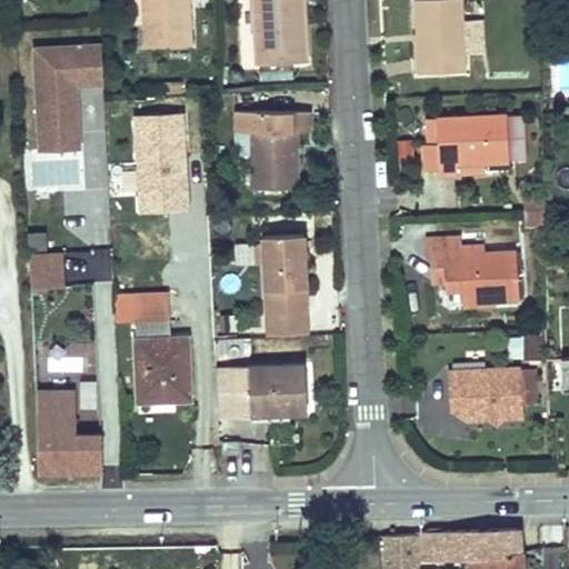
[(141,0),(123,0),(126,25),(142,25),(141,0)]
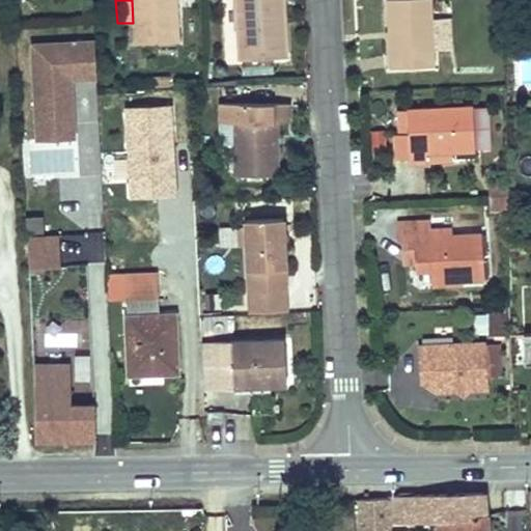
[(174,0),(132,0),(133,23),(135,48),(177,46),(176,21),(174,0)]
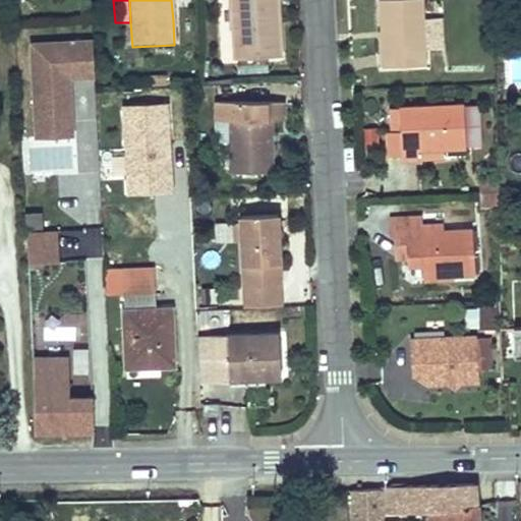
[(233,0),(235,25),(237,61),(237,63),(278,61),(275,0),(233,0)]
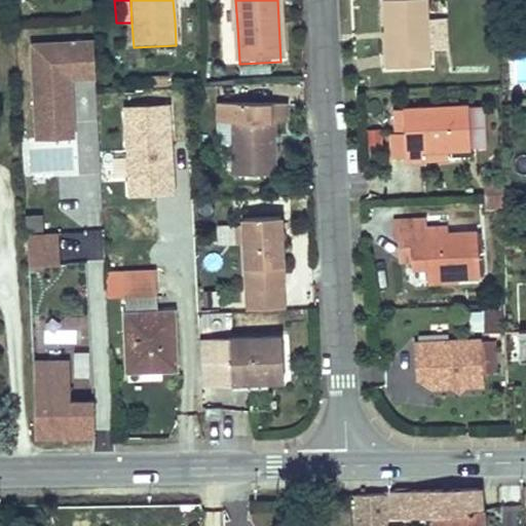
[(426,1),(382,4),(387,72),(430,69),(426,1)]
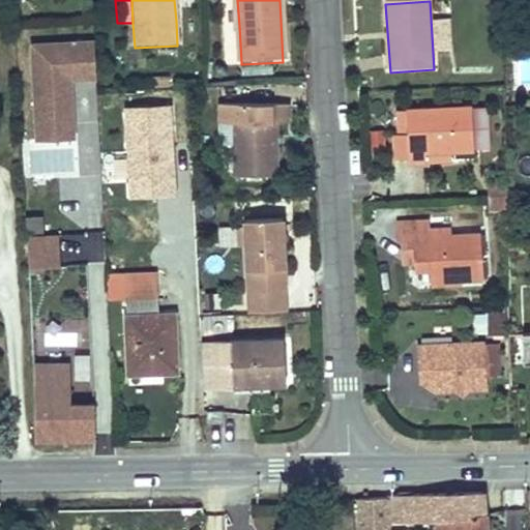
[(94,78),(93,36),(31,36),(32,136),(75,136),(74,78),(94,78)]
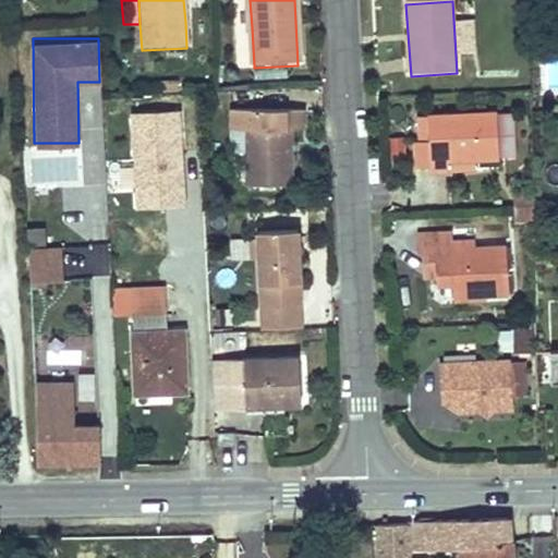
[(303,130),(303,111),(230,111),(230,132),(246,132),(246,186),(292,186),(292,130),(303,130)]
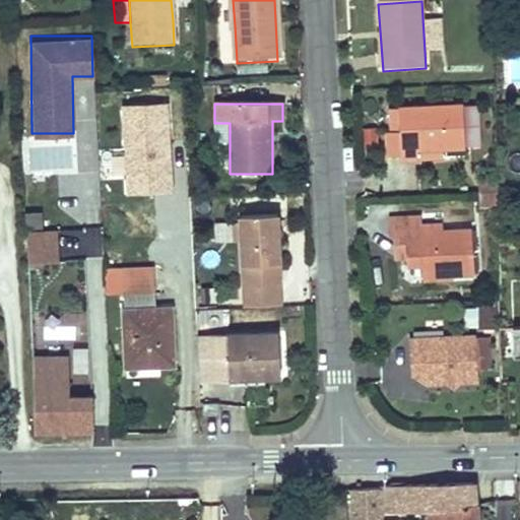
[(402,181),(418,180),(417,164),(444,161),(466,160),(462,108),(398,112),(402,181)]
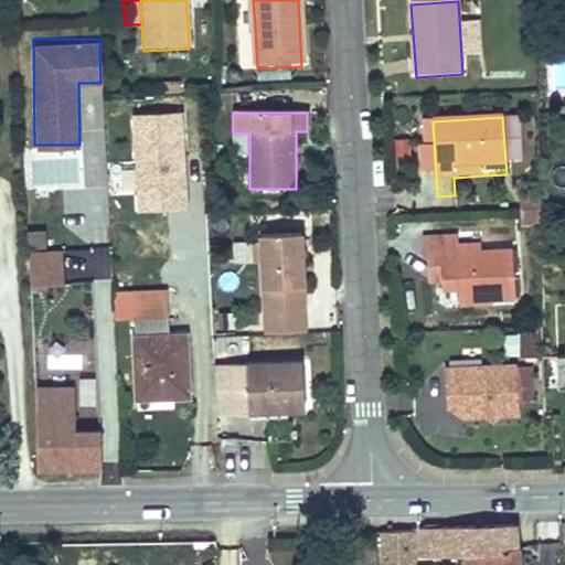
[(435,167),(433,121),(425,121),(426,144),(419,144),(420,168),(435,167)]
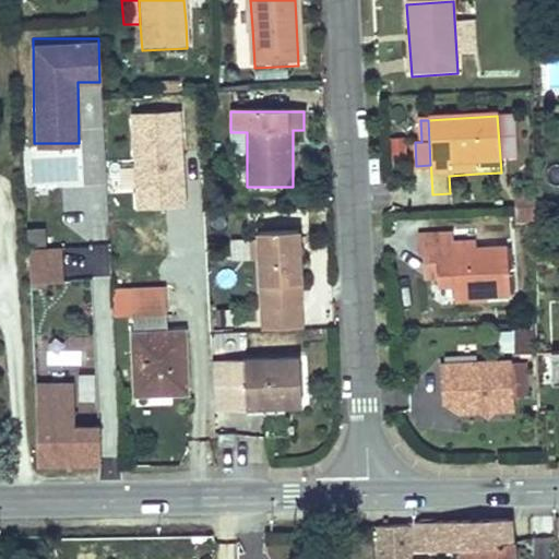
[(518,221),(533,221),(532,193),(516,193),(518,221)]
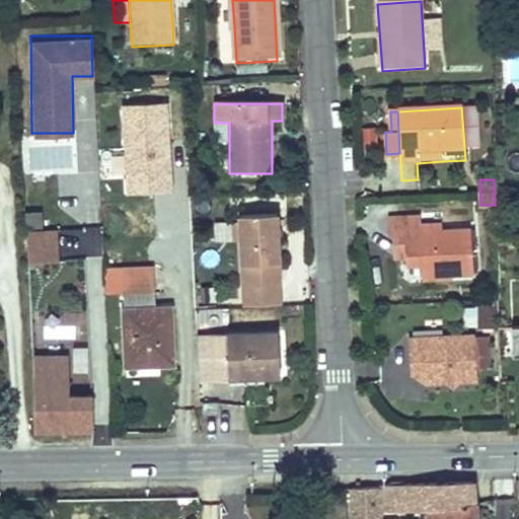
[(24,210),(24,225),(42,225),(41,209),(24,210)]
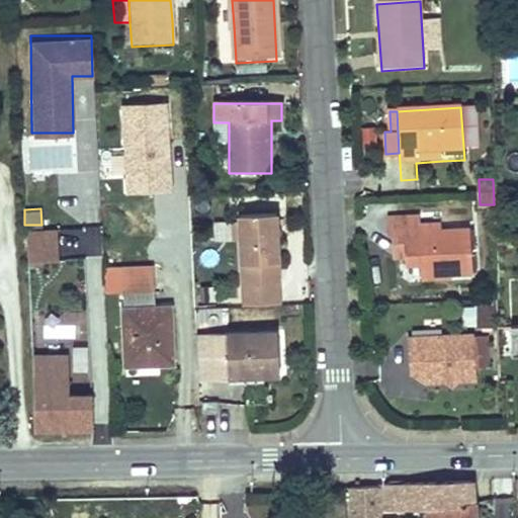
[(276,218),(238,219),(242,289),(280,287),(276,218)]
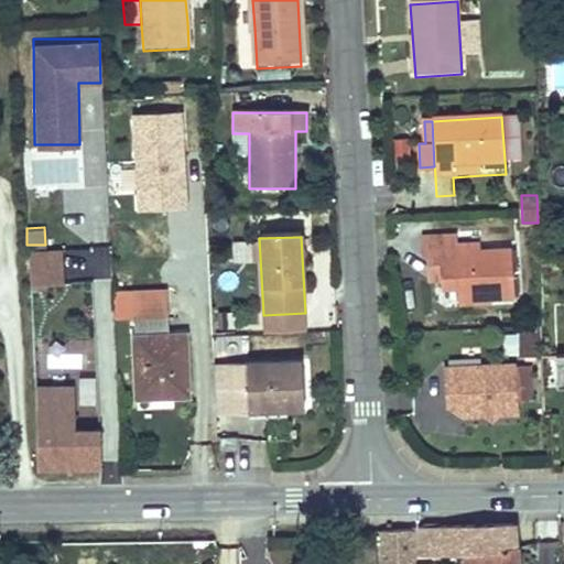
[(455,239),(420,241),(422,261),(438,259),(442,292),(457,292),(457,304),(513,300),(509,251),(457,256),(455,239)]
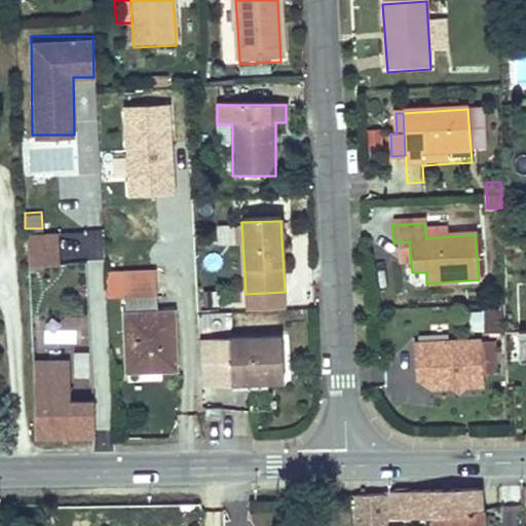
[(26,231),(26,263),(60,262),(59,230),(26,231)]
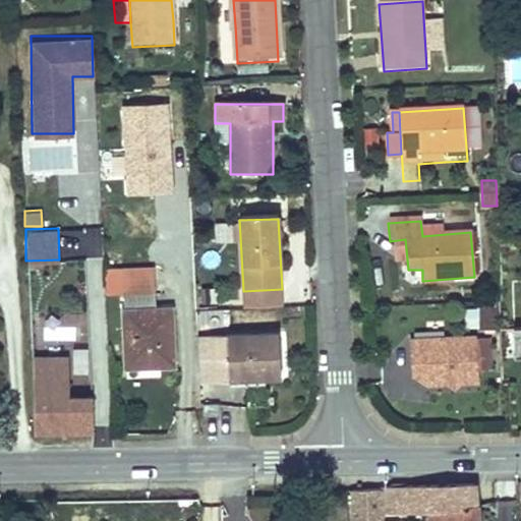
[(154,269),(104,271),(105,294),(123,294),(155,293),(154,269)]
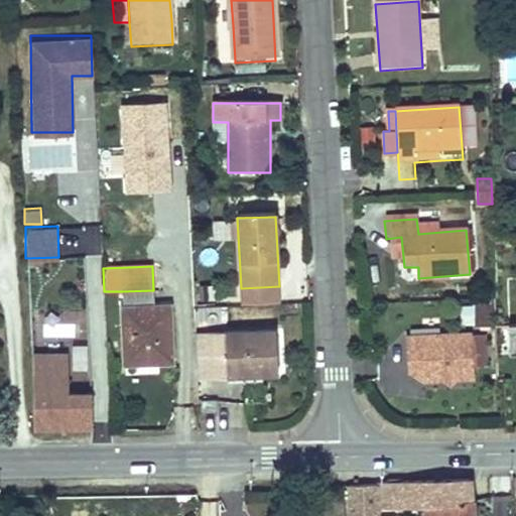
[(280,305),(279,286),(241,288),(242,307),(280,305)]
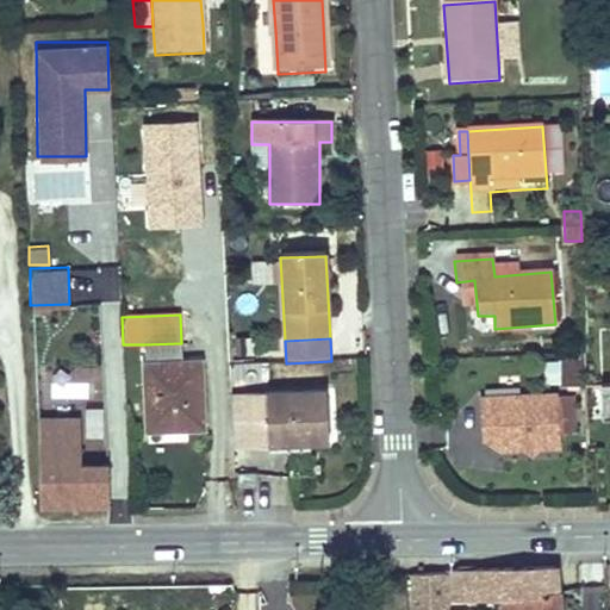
[(251,342),(235,343),(236,358),(251,358),(251,342)]
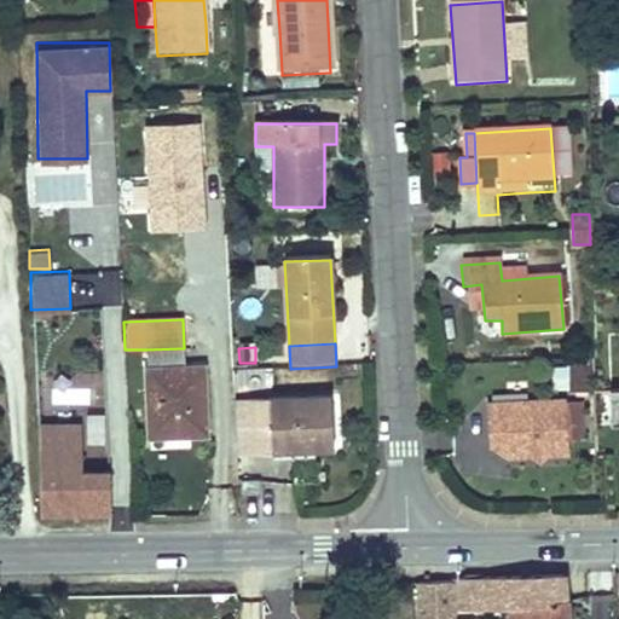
[(203,369),(187,369),(185,368),(184,348),(146,350),(148,383),(151,437),(189,434),(206,434),(204,404),(204,401),(203,369)]
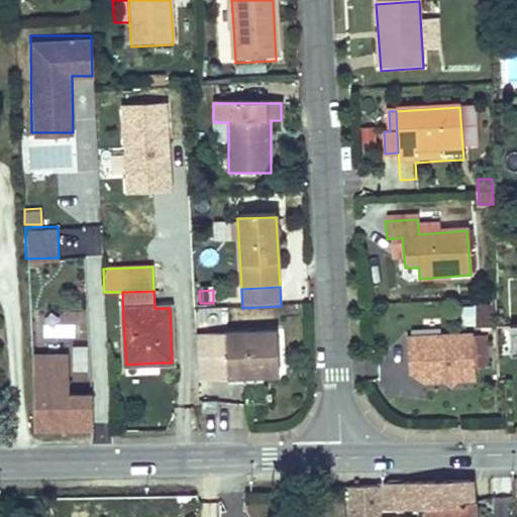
[(476,322),(492,322),(492,298),(476,299),(476,322)]
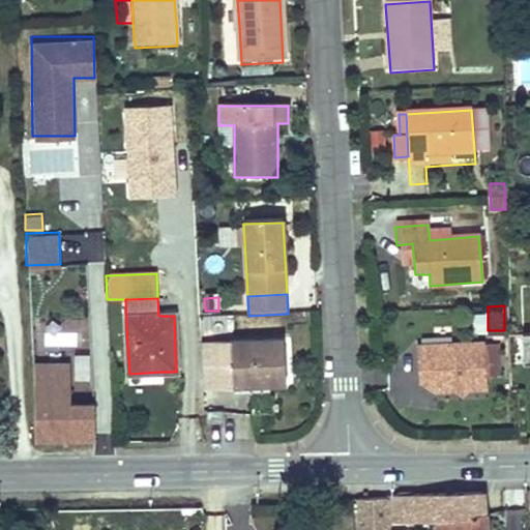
[(234,317),(200,319),(201,334),(235,332),(234,317)]
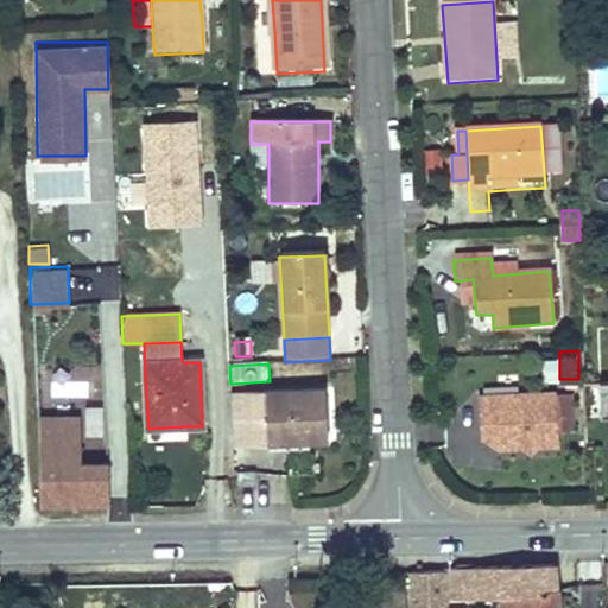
[(230,450),(267,448),(328,444),(324,390),(264,393),(228,397),(230,450)]
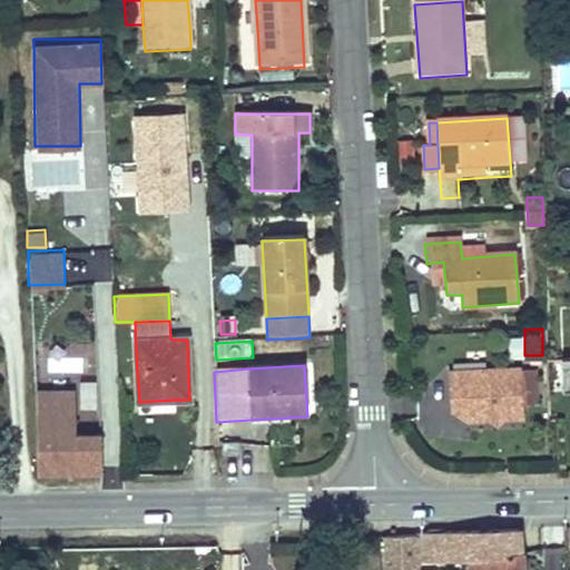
[(537,370),(518,371),(521,402),(539,401),(537,370)]
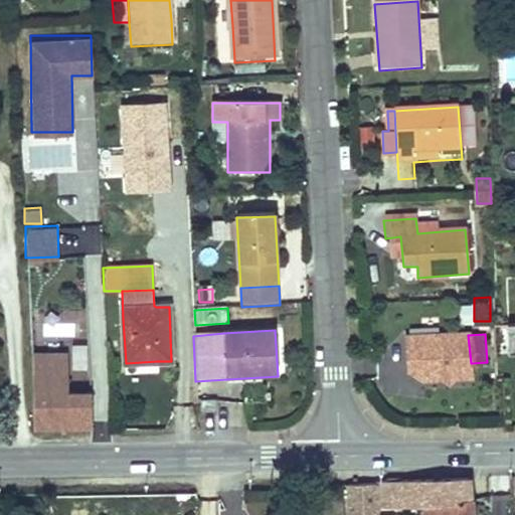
[(468,335),(403,340),(405,371),(419,370),(420,381),(472,377),(471,363),(468,335)]
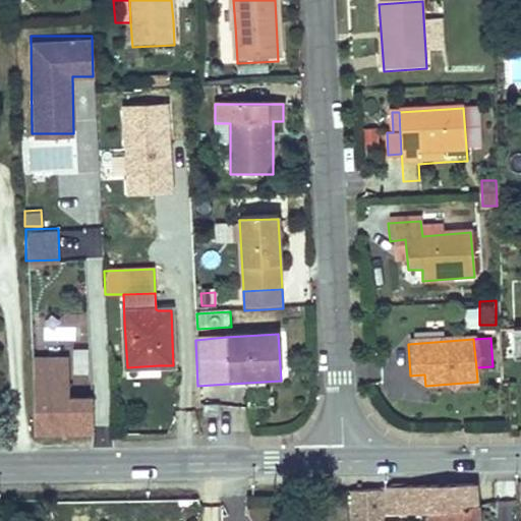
[(32,359),(34,432),(92,431),(91,398),(67,398),(65,358),(32,359)]
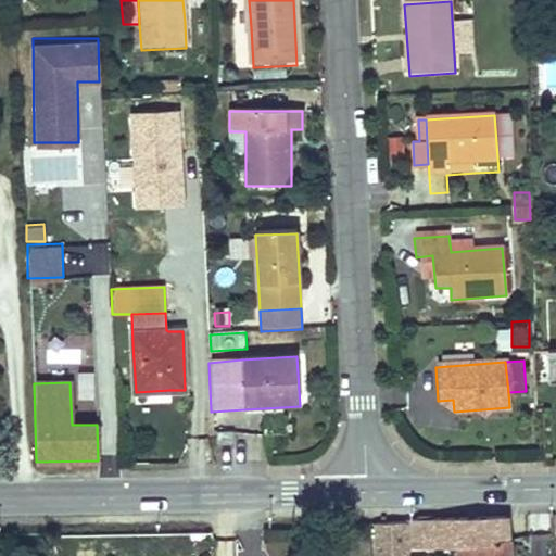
[(169,390),(149,392),(150,402),(171,400),(169,390)]
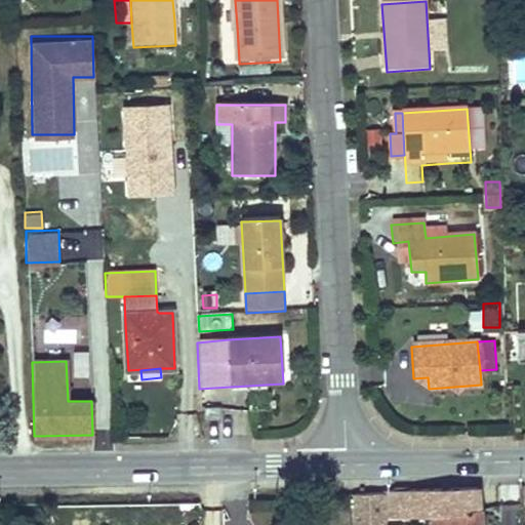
[(219,409),(205,409),(205,421),(219,420),(219,409)]
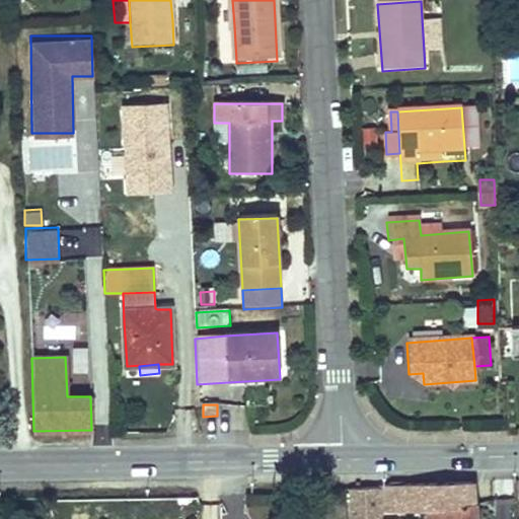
[(469,482),(349,487),(350,518),(379,518),(379,512),(419,510),(424,510),(453,508),(471,504),(470,482),(469,482)]
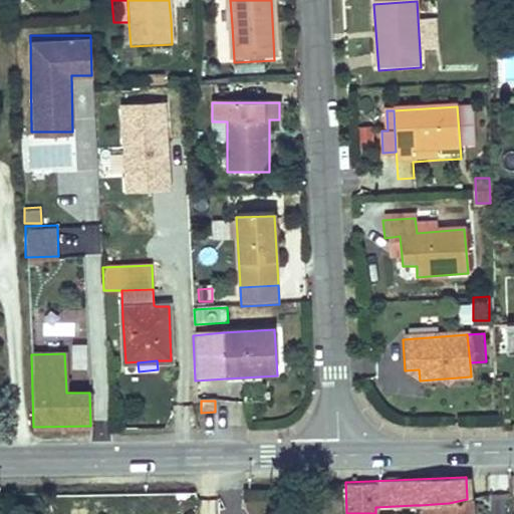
[(449,503),(420,505),(420,513),(471,513),(470,498),(467,499),(449,503)]
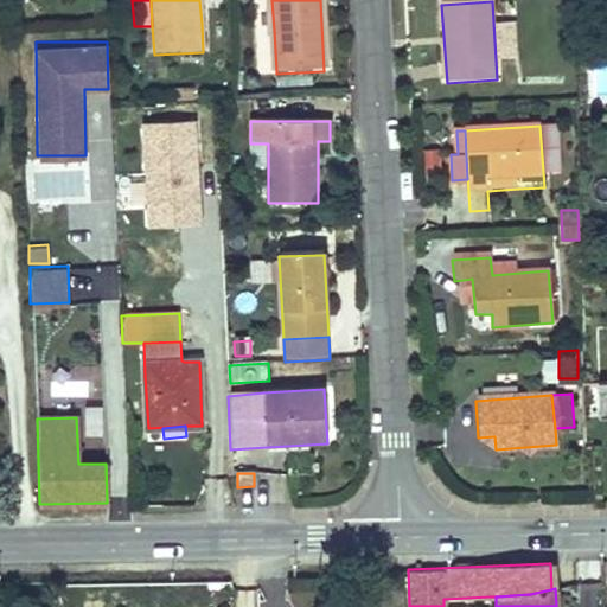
[(443,599),(443,606),(490,606),(490,596),(443,599)]
